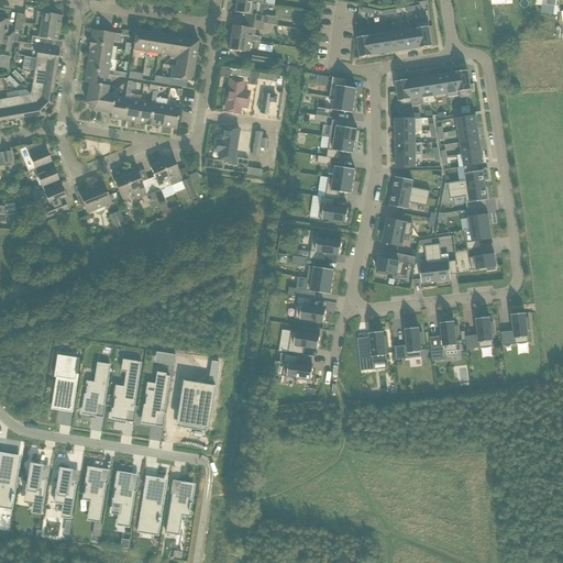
[(247,14),(246,21),(263,24),(264,17),(258,15),(260,9),(266,10),(267,4),(265,4),(236,0),(234,12),(247,14)]
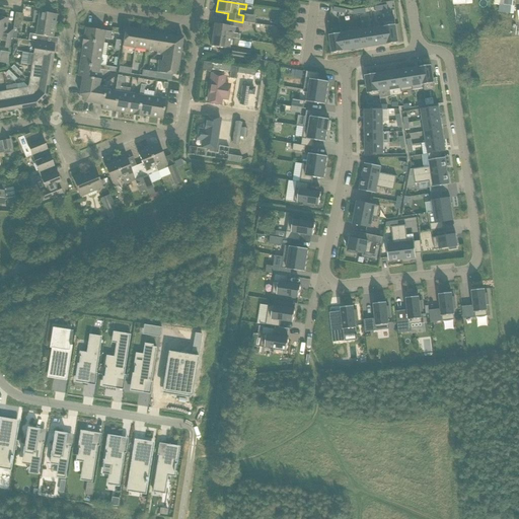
[(499,11),(513,13),(514,6),(513,6),(513,0),(494,0),(494,4),(499,5),(499,11)]
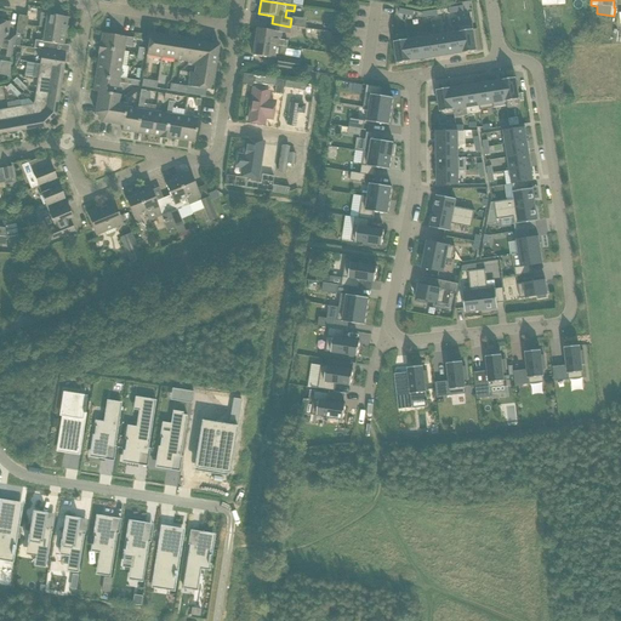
[(39,27),(45,28),(67,32),(67,29),(66,28),(67,17),(41,13),(39,27)]
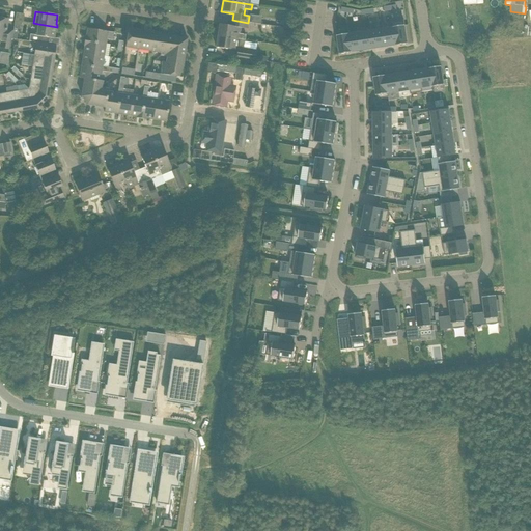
[(10,42),(12,31),(6,30),(7,20),(5,20),(4,18),(1,17),(0,17),(0,42),(0,43),(0,47),(9,49),(10,42)]
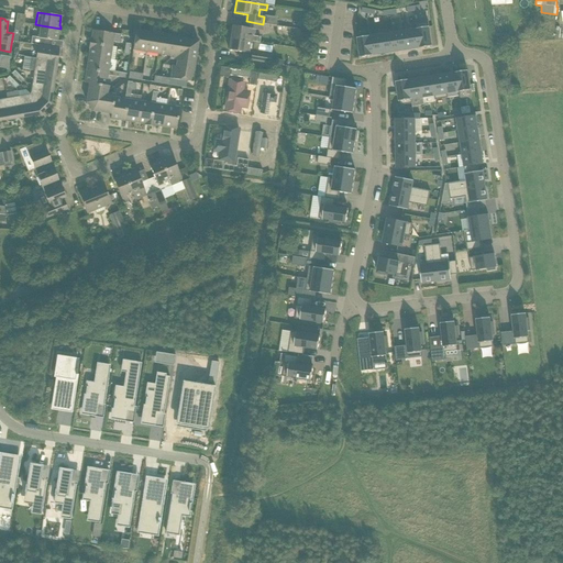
[(232,25),(230,39),(260,43),(261,37),(251,35),(252,30),(262,31),(263,24),(246,21),(245,28),(232,25)]
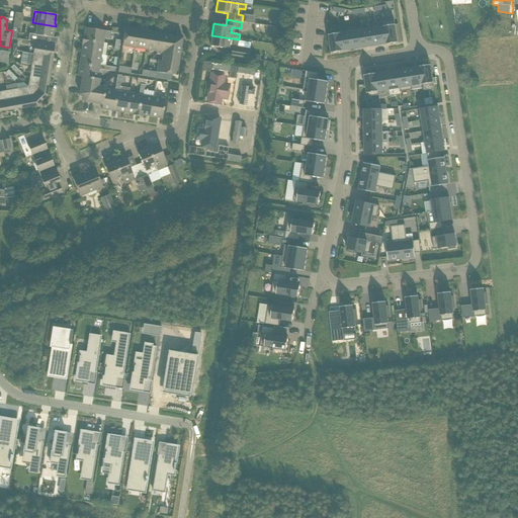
[(382,21),(382,26),(385,45),(398,42),(394,19),(382,21)]
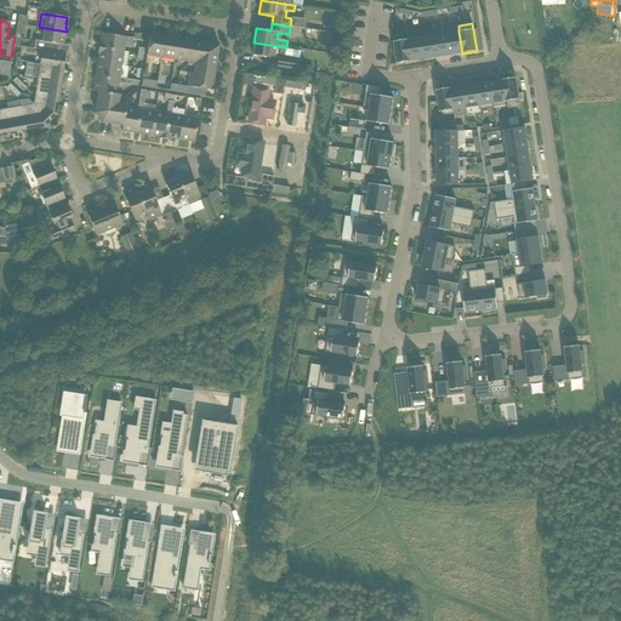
[(34,49),(41,50),(55,52),(56,45),(63,45),(64,34),(67,35),(67,32),(45,28),(43,41),(35,41),(34,49)]
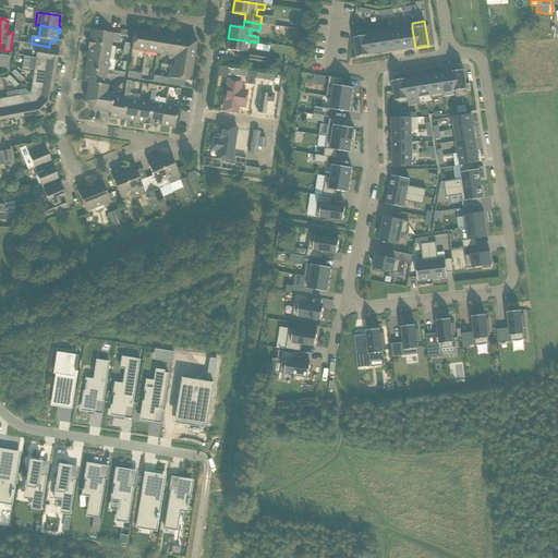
[(415,48),(412,28),(401,31),(404,50),(415,48)]
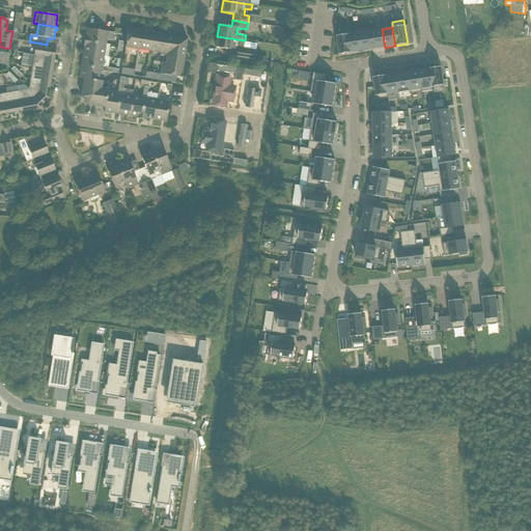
[(112,40),(113,33),(87,28),(86,36),(85,35),(84,40),(106,44),(106,39),(112,40)]
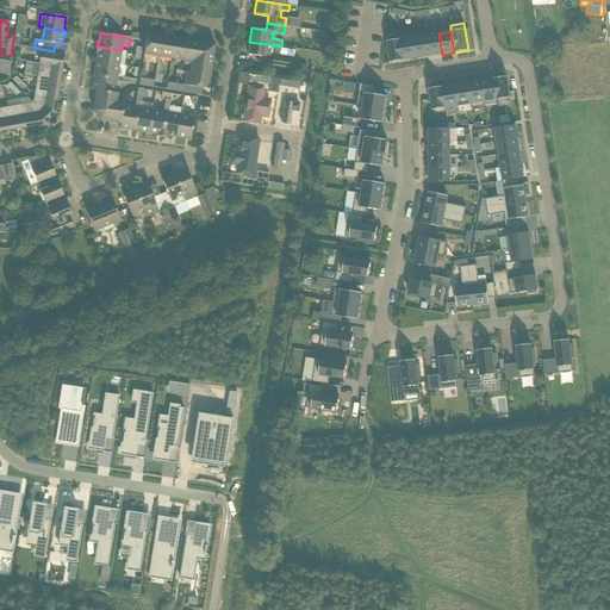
[(203,88),(207,89),(215,45),(188,41),(188,39),(147,32),(145,44),(143,55),(184,61),(184,64),(187,64),(184,85),(185,86),(188,86),(193,87),(198,87),(203,88)]
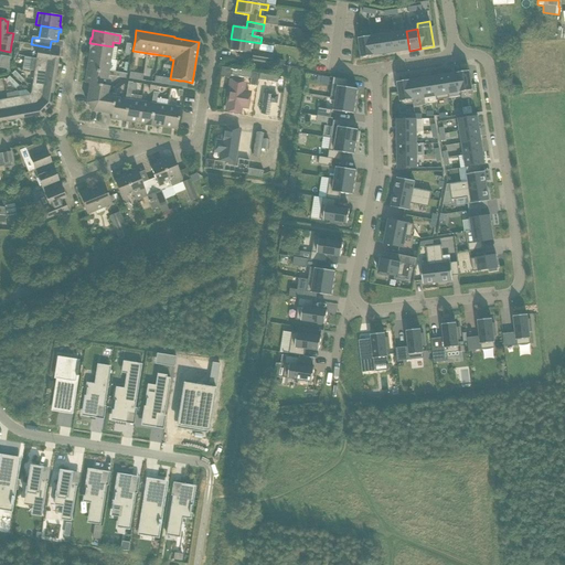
[(394,32),(397,52),(409,51),(406,31),(394,32)]
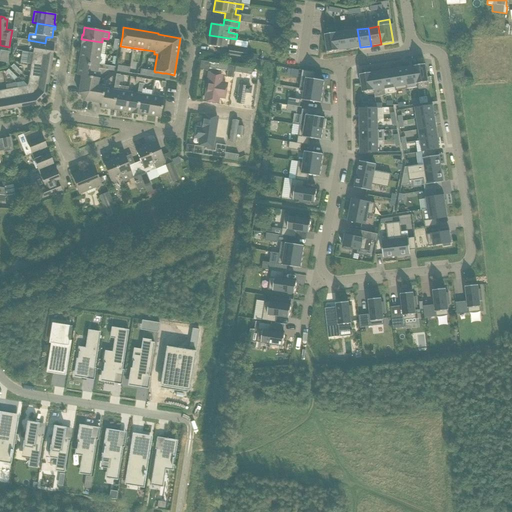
[(346,31),(349,49),(360,47),(357,29),(346,31)]
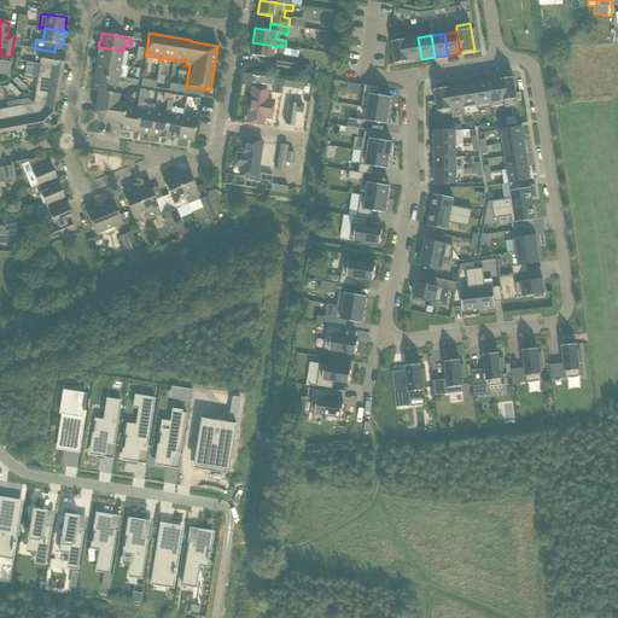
[(559,45),(561,45),(560,36),(546,40),(547,46),(548,46),(549,50),(559,47),(559,45)]
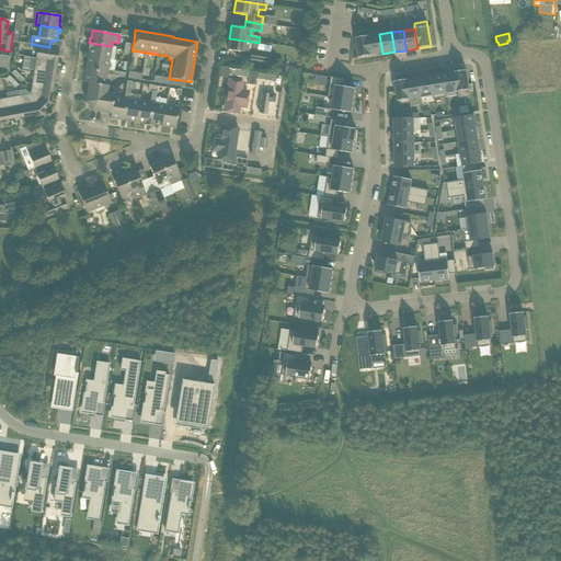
[(382,54),(379,34),(367,36),(370,56),(382,54)]
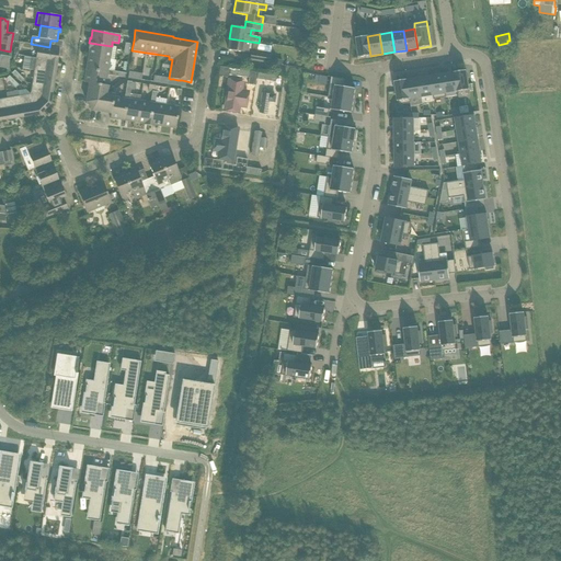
[(356,38),(358,58),(370,56),(367,36),(356,38)]
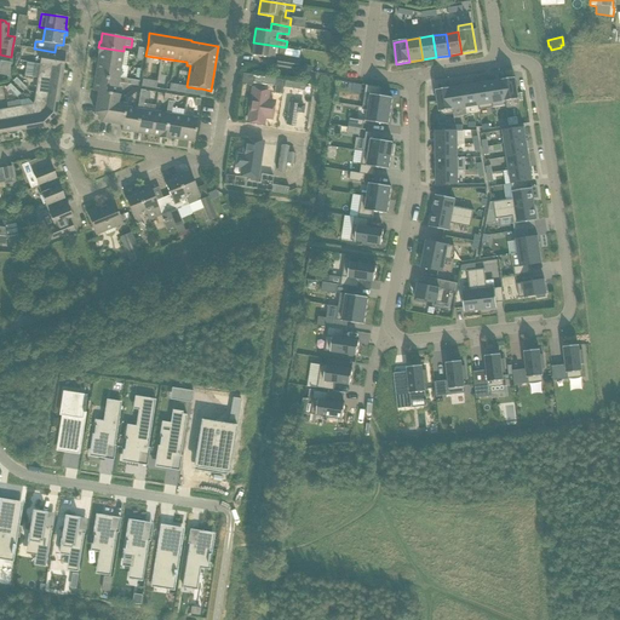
[(286,47),(253,42),(252,56),(273,59),(274,55),(285,56),(286,47)]
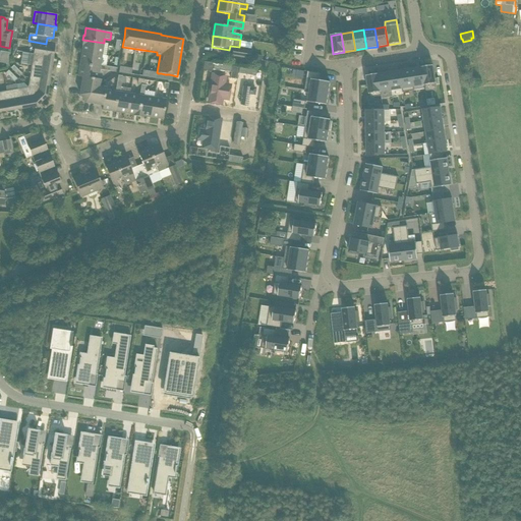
[(102,56),(104,43),(82,40),(81,46),(82,46),(82,48),(81,52),(102,56)]
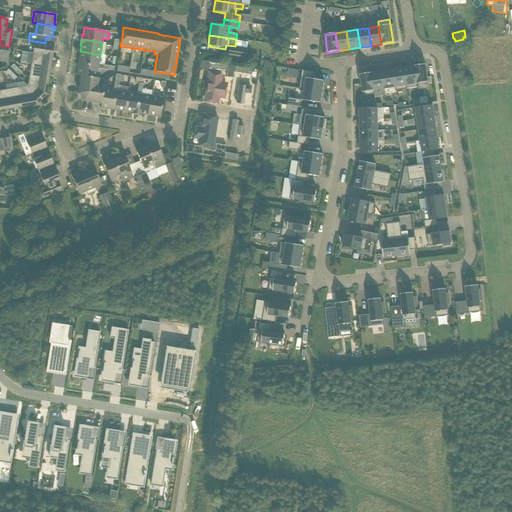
[(34,41),(32,53),(32,54),(52,57),(54,44),(45,43),(34,41)]
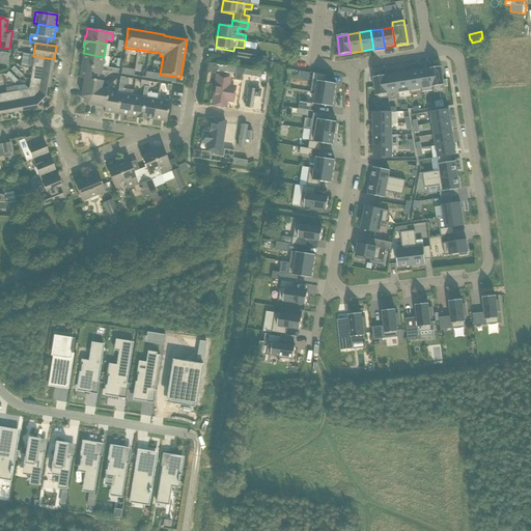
[(236,57),(247,59),(254,60),(255,52),(238,50),(236,57)]
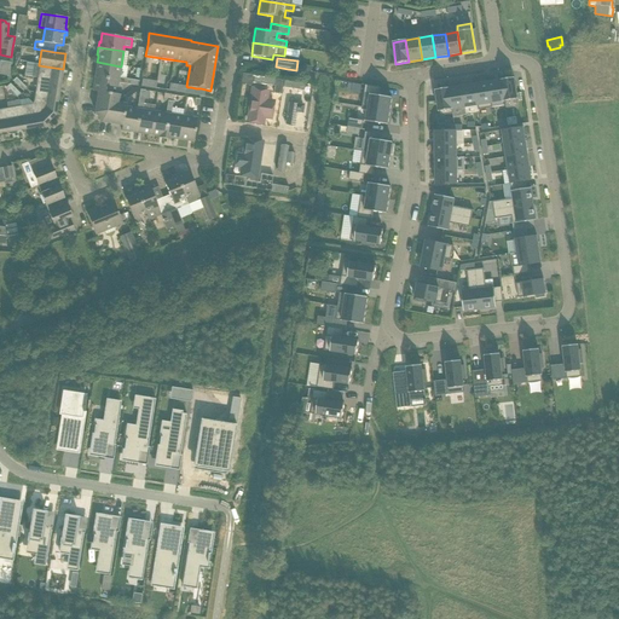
[(0,62),(0,73),(9,75),(11,62),(0,59),(0,62)]
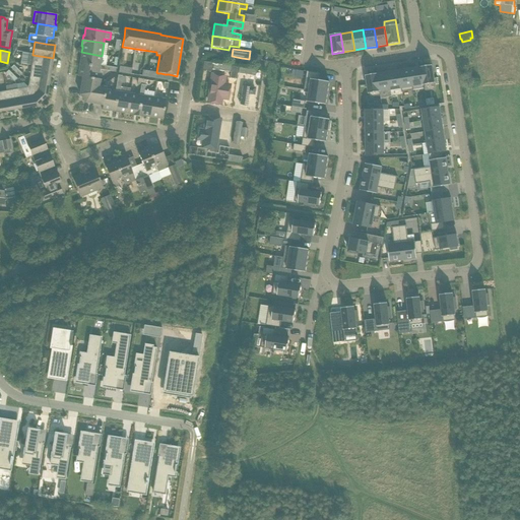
[(106,66),(107,56),(102,56),(81,52),(79,64),(100,68),(100,65),(106,66)]
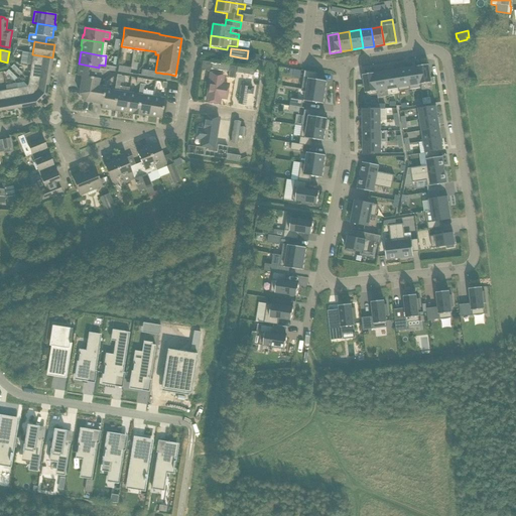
[(31,65),(30,67),(50,70),(52,57),(32,54),(32,53),(28,52),(26,63),(31,65)]
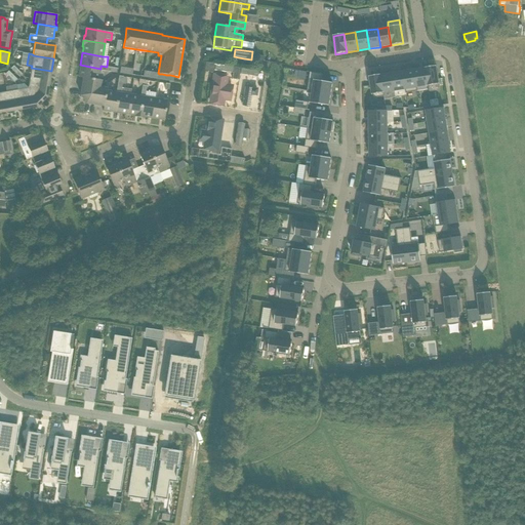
[(213,70),(214,70),(233,73),(232,79),(238,80),(240,68),(214,64),(213,70)]
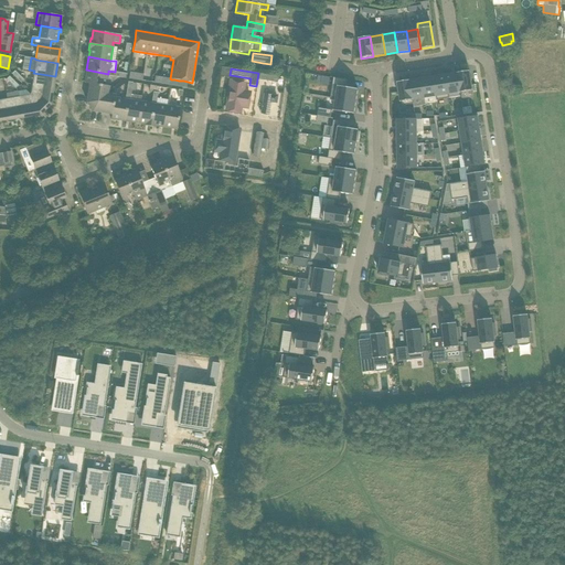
[(106,87),(106,86),(108,76),(114,76),(115,72),(108,71),(108,74),(86,70),(84,84),(89,84),(106,87)]
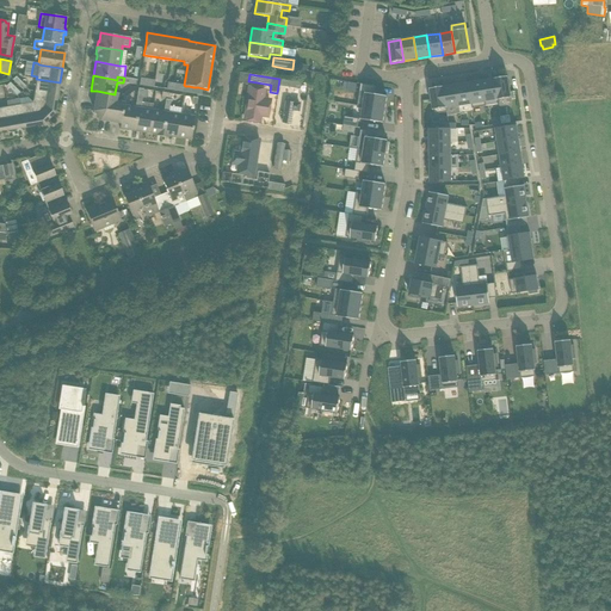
[(498,100),(511,98),(507,76),(494,79),(498,100)]
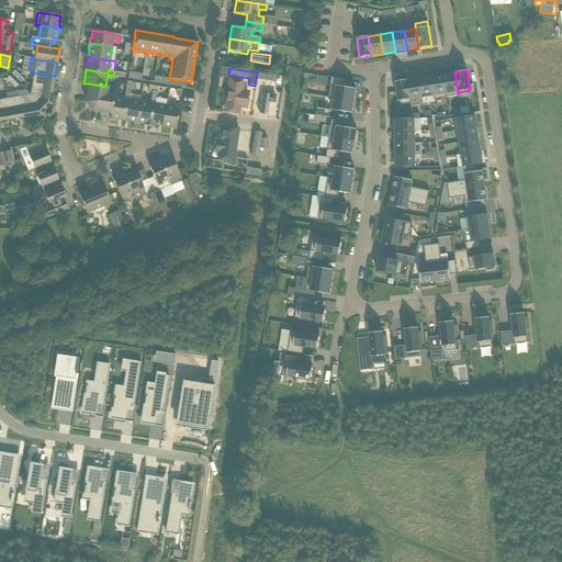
[(524,71),(512,71),(512,91),(524,91),(524,71)]
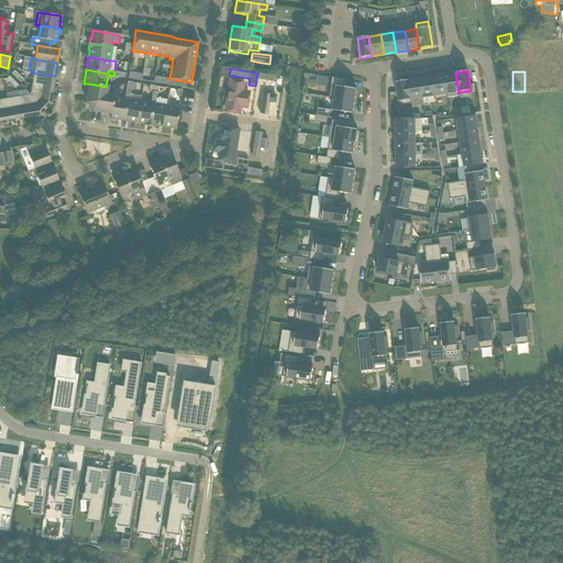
[(537,72),(525,72),(525,91),(537,91),(537,72)]
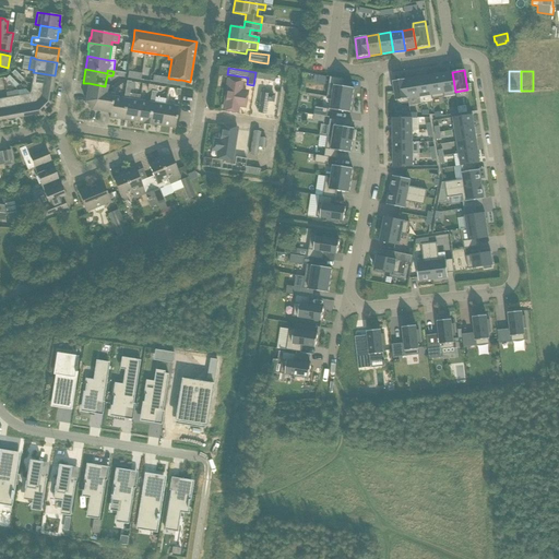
[(545,71),(533,71),(533,91),(545,91),(545,71)]
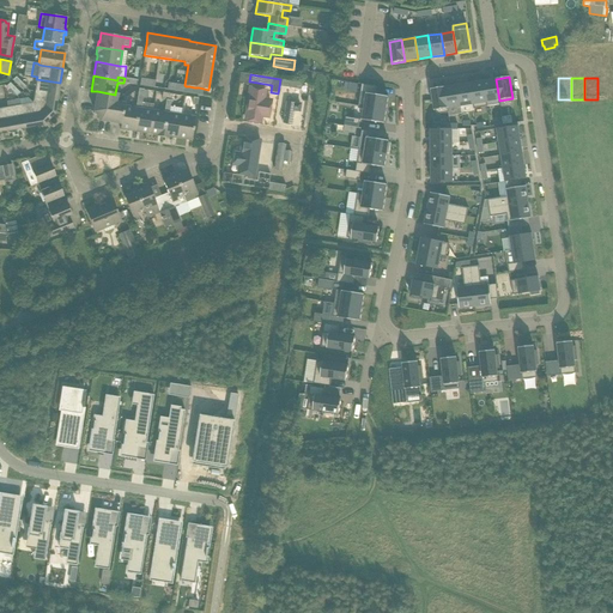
[(610,78),(598,78),(598,99),(610,99),(610,78)]
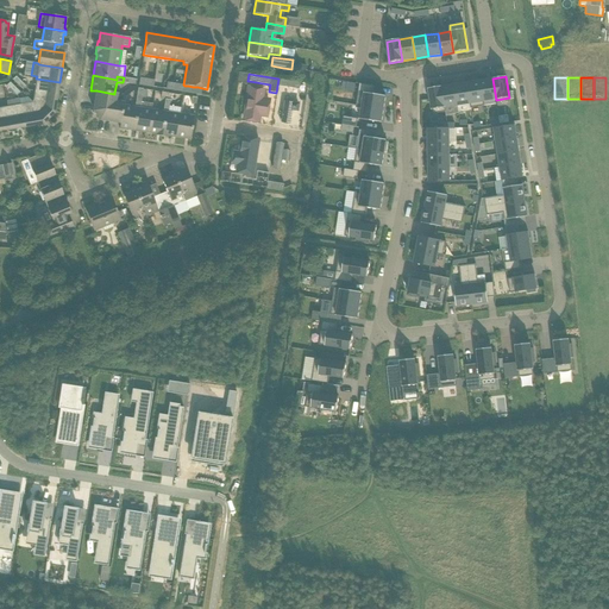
[(36,79),(33,94),(57,98),(60,82),(36,79)]
